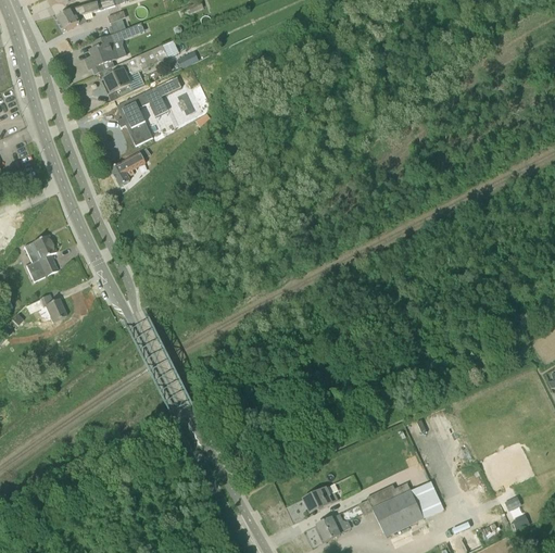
[(95,2),(72,9),(78,22),(79,24),(86,21),(83,13),(120,2),(125,0),(100,0),(97,1),(95,2)]
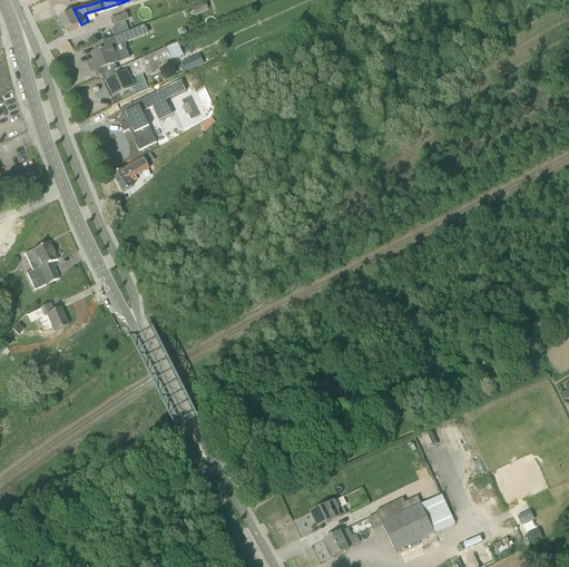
[(193,12),(208,7),(205,0),(190,6),(193,12)]
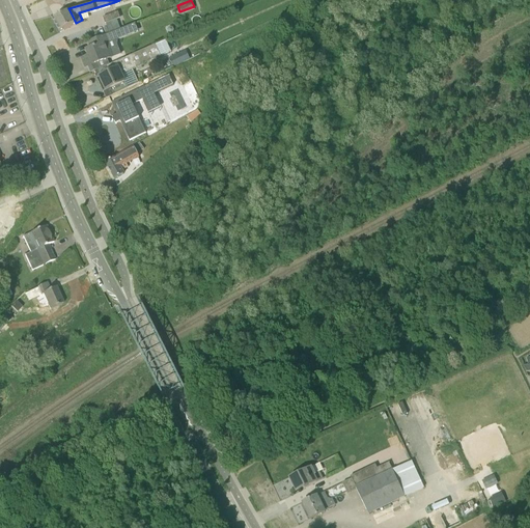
[(59,30),(75,21),(68,8),(52,18),(59,30)]
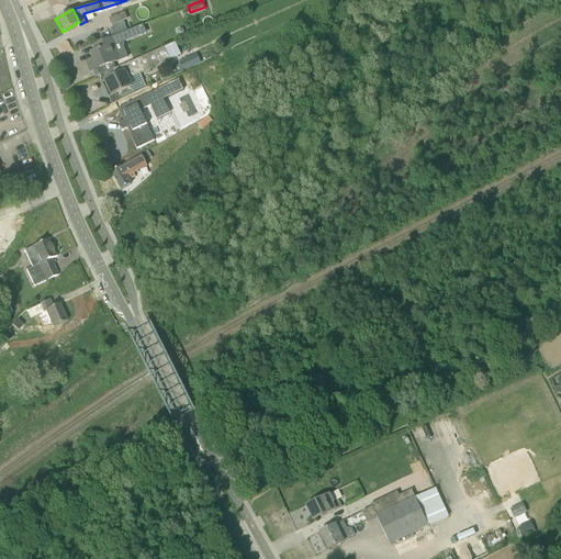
[(124,10),(109,15),(111,22),(126,17),(124,10)]
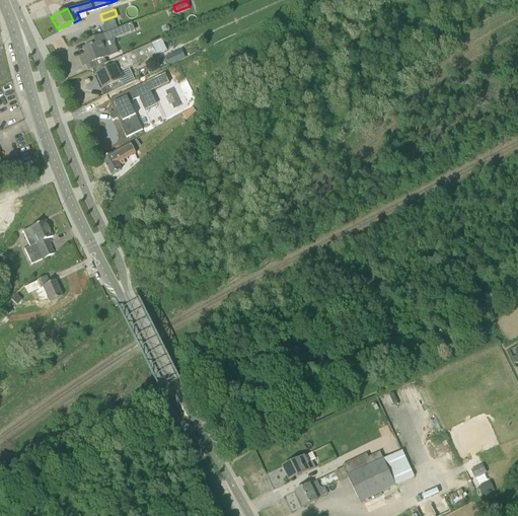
[(82,64),(91,60),(111,53),(105,40),(131,29),(128,21),(94,34),(85,39),(87,45),(83,47),(85,52),(78,55),(82,64)]
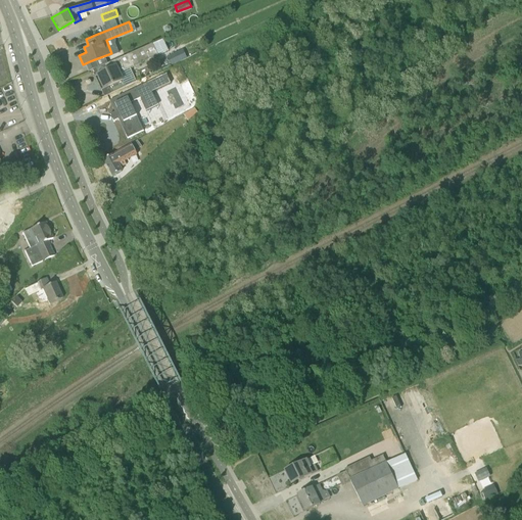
[(102,64),(104,69),(97,73),(104,87),(107,85),(110,91),(125,85),(119,72),(156,52),(152,42),(102,64)]
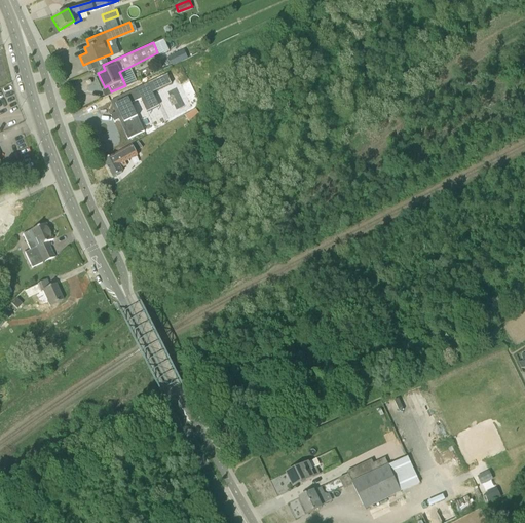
[(181,59),(185,58),(187,57),(183,47),(166,54),(171,64),(181,59)]
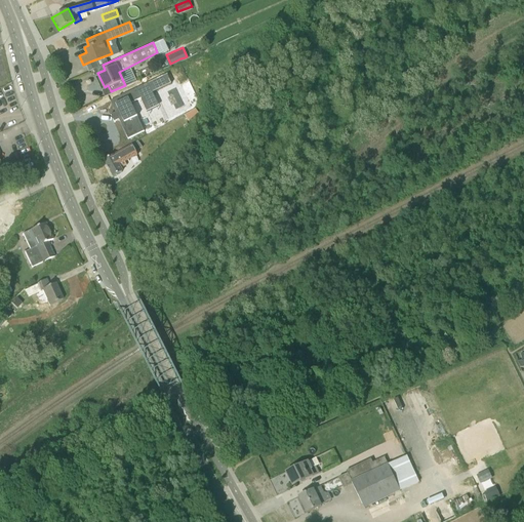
[(127,135),(144,128),(130,101),(140,96),(170,82),(165,72),(110,98),(127,135)]
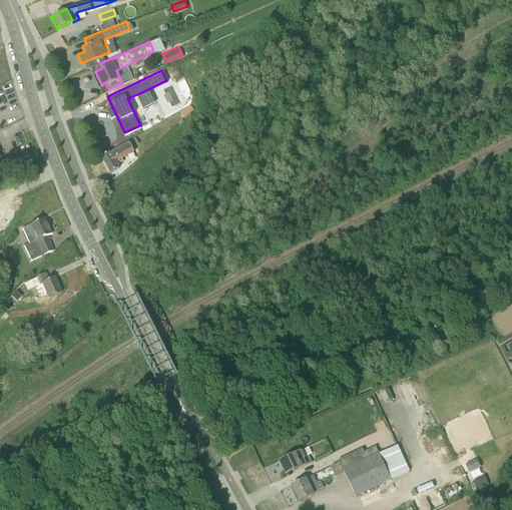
[(199,85),(203,90),(208,87),(203,81),(199,85)]
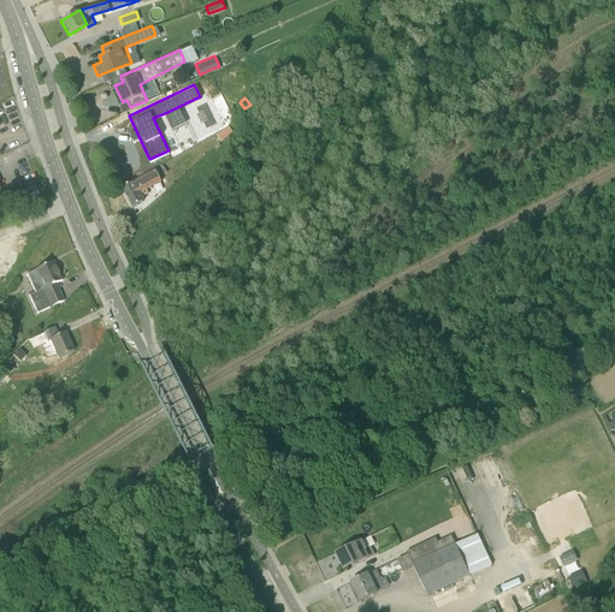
[(229,125),(216,132),(220,140),(232,130),(229,125)]
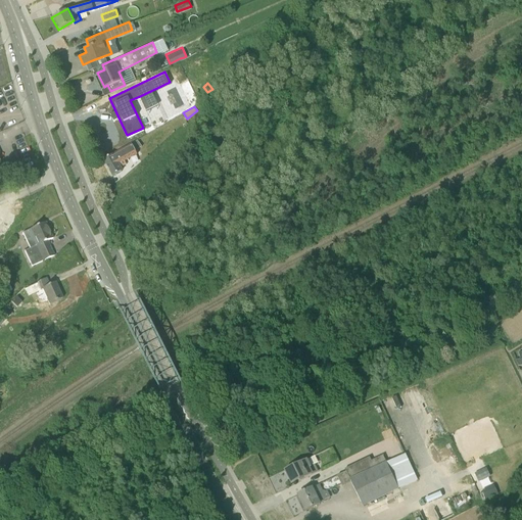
[(111,174),(125,167),(122,160),(124,159),(122,155),(135,149),(131,142),(103,157),(111,174)]
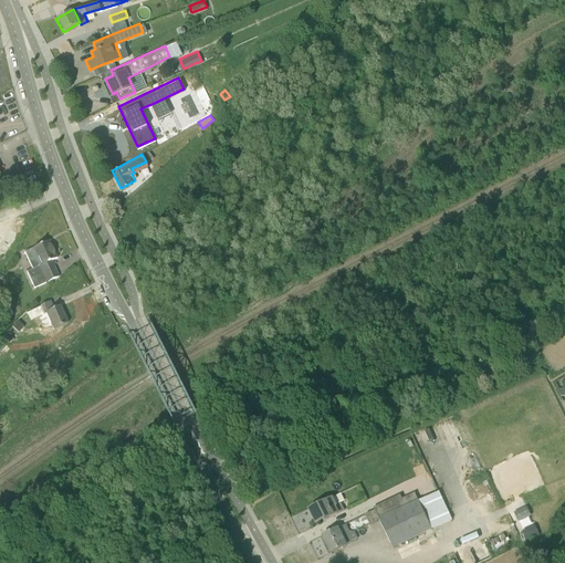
[(25,269),(34,285),(58,274),(50,258),(56,256),(49,238),(23,249),(27,258),(34,253),(39,262),(31,267),(25,269)]
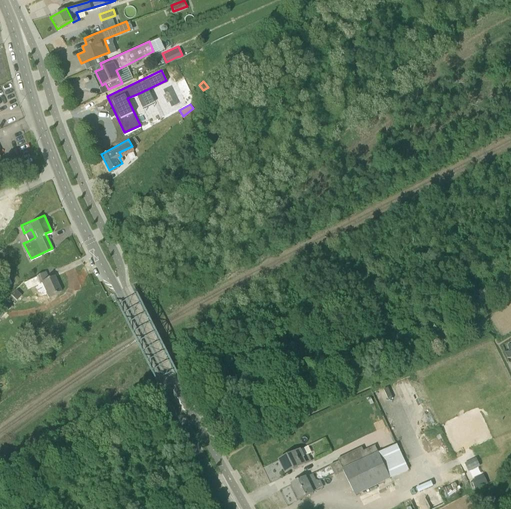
[(23,279),(22,280),(26,287),(33,284),(38,295),(45,293),(47,296),(60,290),(53,274),(47,276),(45,270),(24,280),(23,279)]
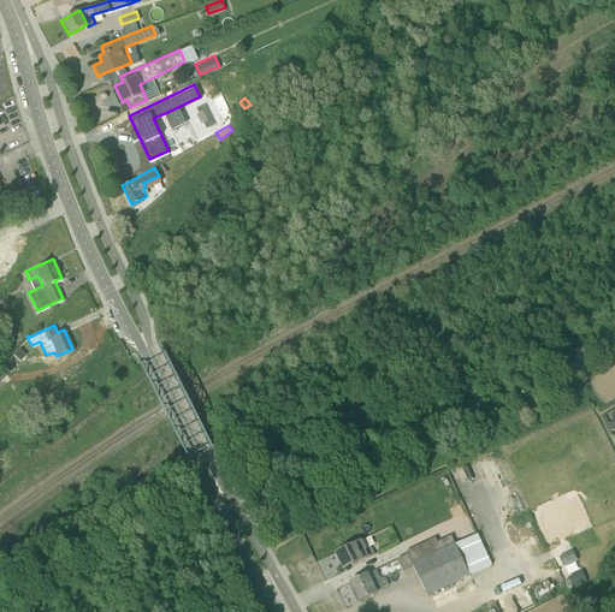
[(25,352),(18,345),(12,351),(19,360),(25,352)]
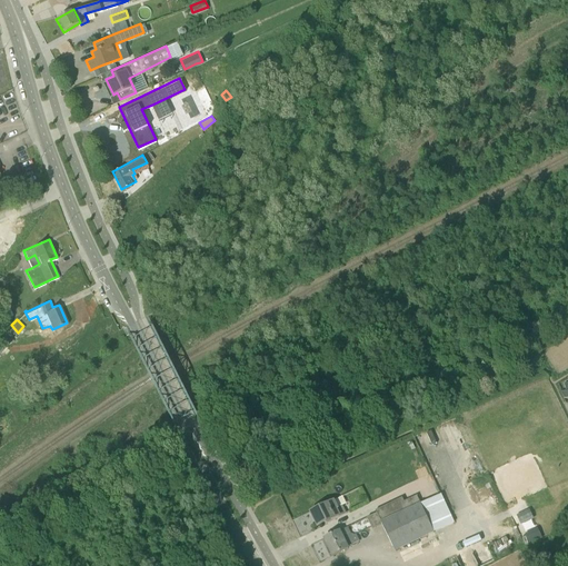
[(331,518),(346,510),(342,503),(346,502),(341,493),(310,508),(317,523),(330,516),(331,518)]
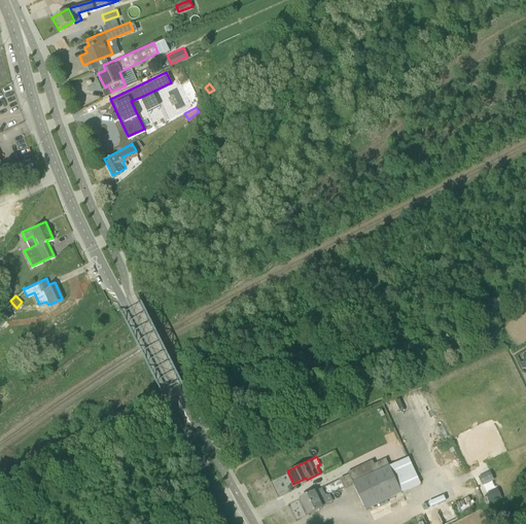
[(348,473),(352,481),(389,463),(386,456),(374,461),(372,458),(347,470),(348,473)]
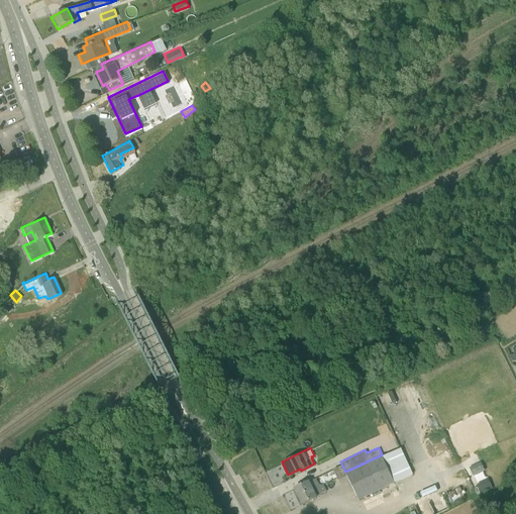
[(345,472),(346,474),(358,498),(394,481),(382,454),(345,472)]
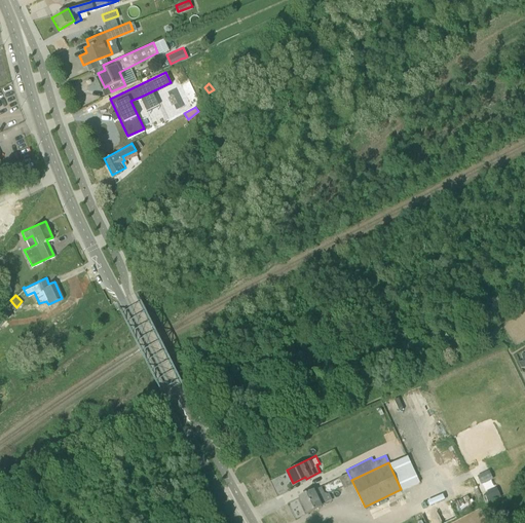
[(488,468),(477,473),(481,482),(492,477),(488,468)]
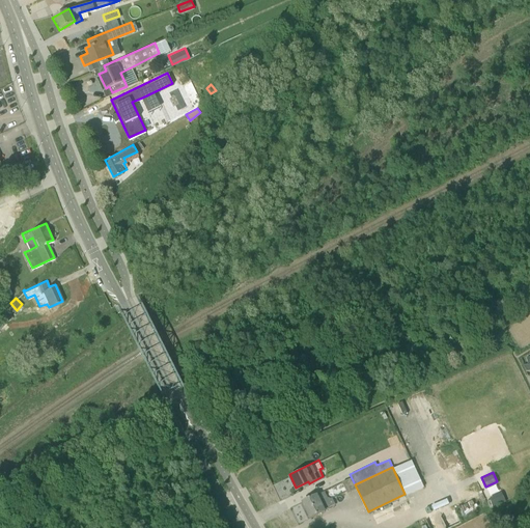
[(356,487),(355,484),(351,476),(342,480),(346,491),(356,487)]
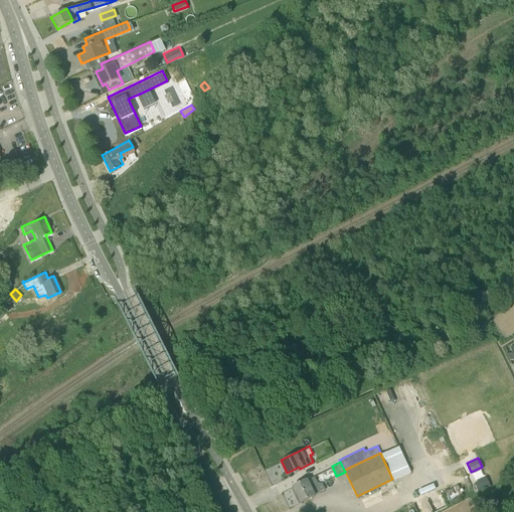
[(300,501),(315,494),(319,489),(325,487),(322,481),(320,481),(317,481),(314,474),(293,485),(300,501)]
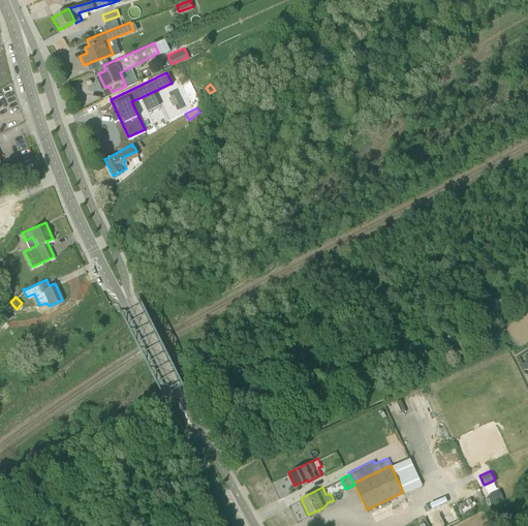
[(499,488),(487,493),(492,503),(503,498),(499,488)]
